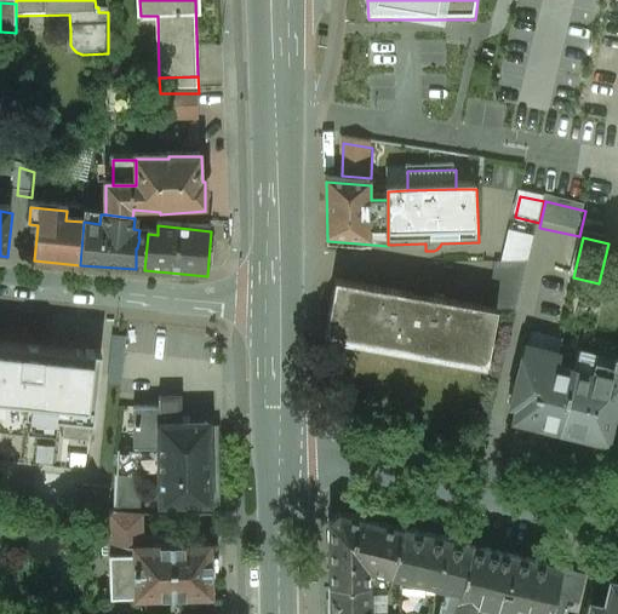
[(533,245),(510,239),(503,268),(528,267),(533,245)]
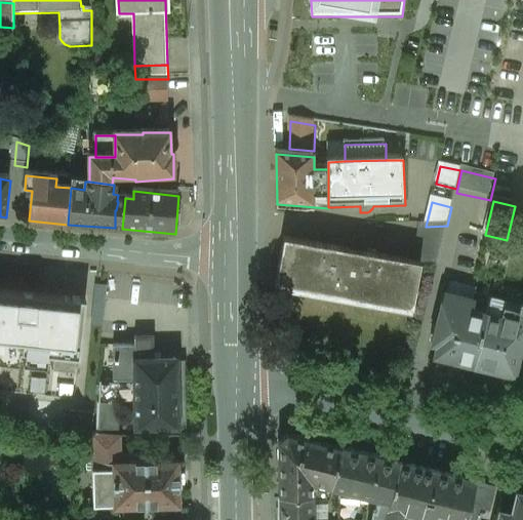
[(426,227),(421,227),(417,265),(423,266),(423,267),(438,269),(448,227),(447,226),(426,227)]
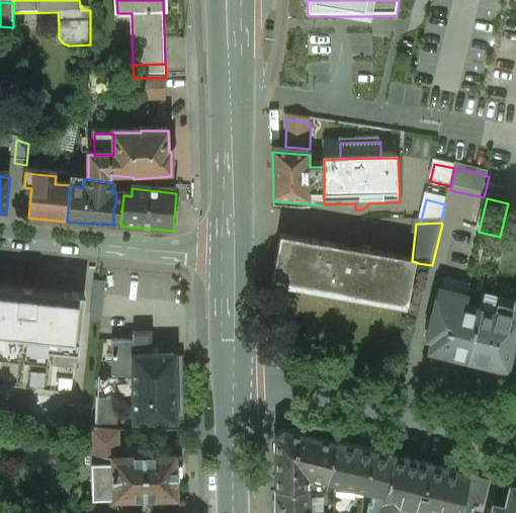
[(412,261),(280,237),(272,282),(409,308),(417,263),(417,262),(412,261)]
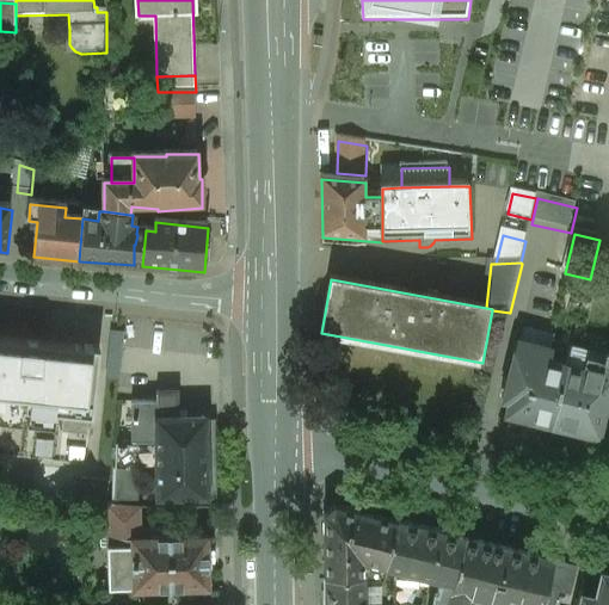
[(128,339),(115,337),(109,382),(122,384),(128,339)]
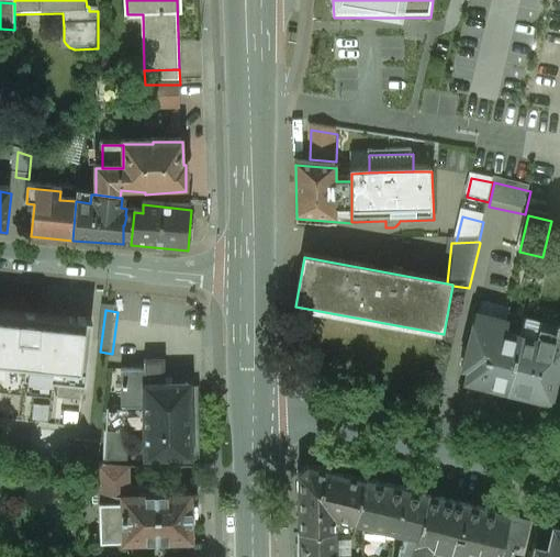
[(93,325),(0,314),(0,378),(87,388),(93,325)]
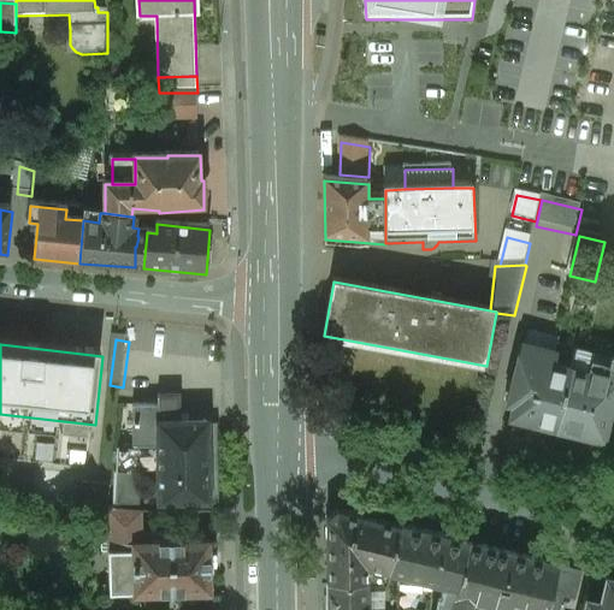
[(558,359),(525,350),(521,362),(520,361),(515,383),(521,384),(512,422),(559,433),(572,374),(555,371),(558,359)]
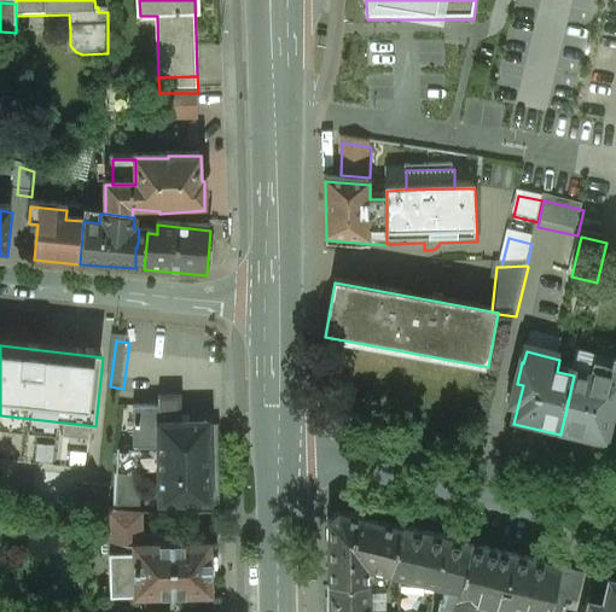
[(615,366),(579,357),(574,376),(591,380),(591,377),(592,377),(593,373),(611,378),(612,373),(614,373),(615,369),(615,366)]
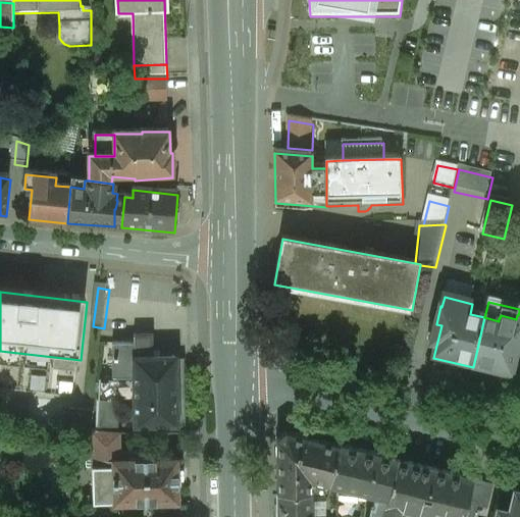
[(499,321),(484,317),(473,367),(510,376),(516,353),(519,354),(519,315),(518,315),(517,315),(516,319),(501,315),(500,318),(499,318),(499,321)]
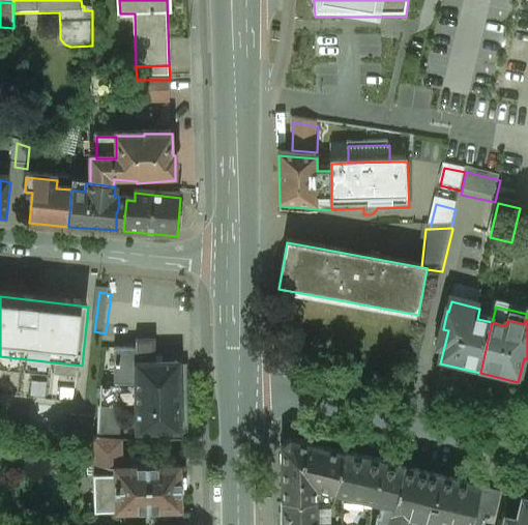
[(139,346),(138,354),(115,354),(115,388),(136,387),(136,368),(155,368),(155,346),(139,346)]
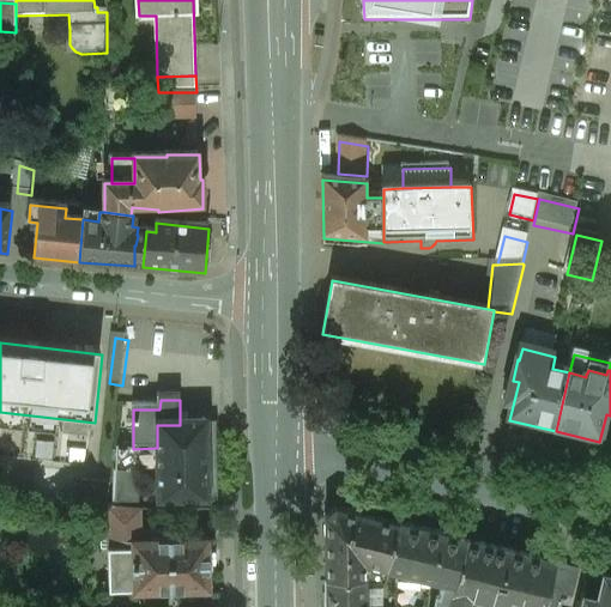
[(180,425),(157,425),(157,448),(158,503),(210,502),(210,498),(217,498),(216,426),(207,426),(207,424),(180,425)]
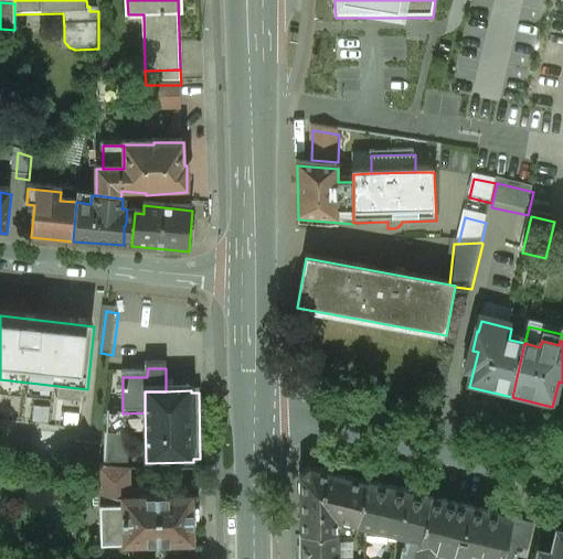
[(131,431),(109,430),(106,471),(128,473),(131,431)]
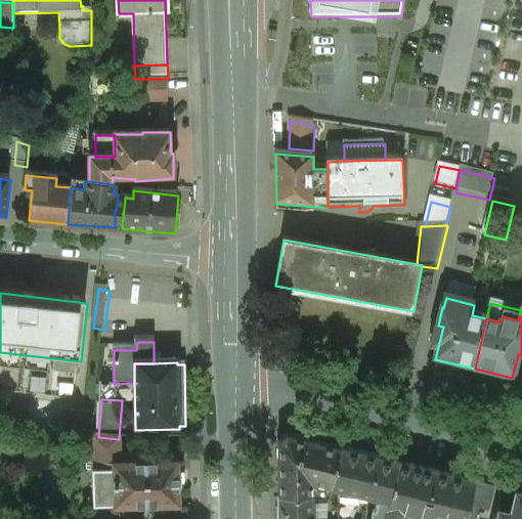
[(66,414),(63,433),(93,435),(95,417),(66,414)]
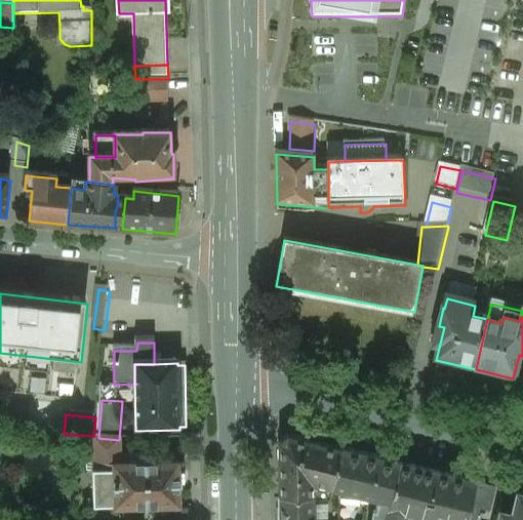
[(179,465),(122,466),(121,440),(119,440),(98,438),(92,438),(94,511),(115,510),(115,512),(180,511),(179,465)]
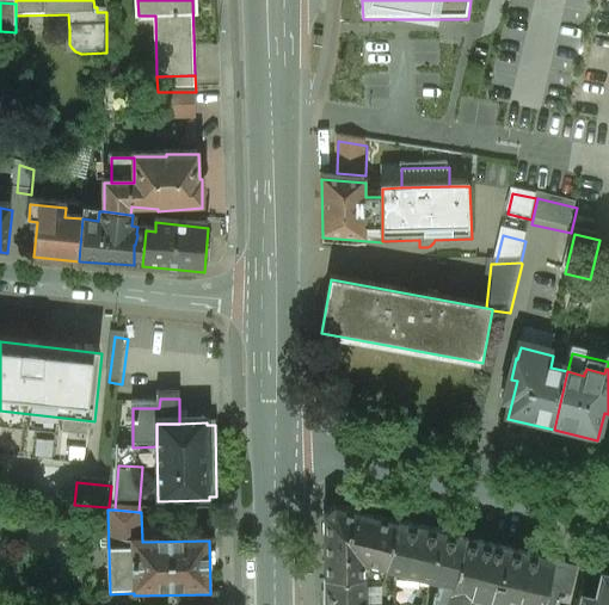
[(398,526),(333,510),(325,517),(326,584),(367,585),(367,569),(388,572),(398,528),(398,526)]
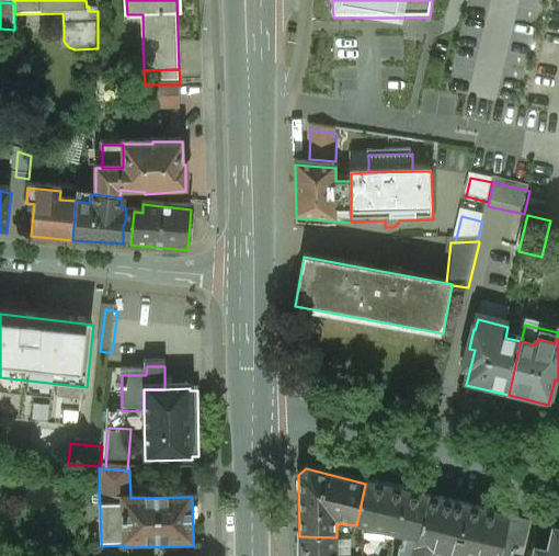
[(405,492),(389,489),(388,490),(365,485),(356,525),(356,529),(365,529),(396,531),(395,537),(406,540),(401,555),(414,555),(428,500),(405,495),(405,492)]
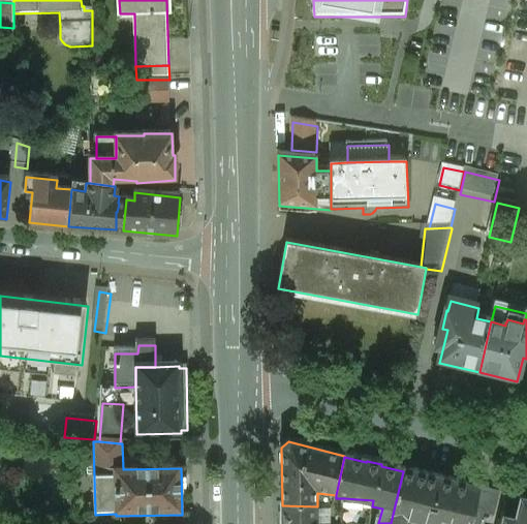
[(437,481),(403,471),(391,523),(471,523),(481,490),(456,484),(456,483),(438,479),(437,481)]
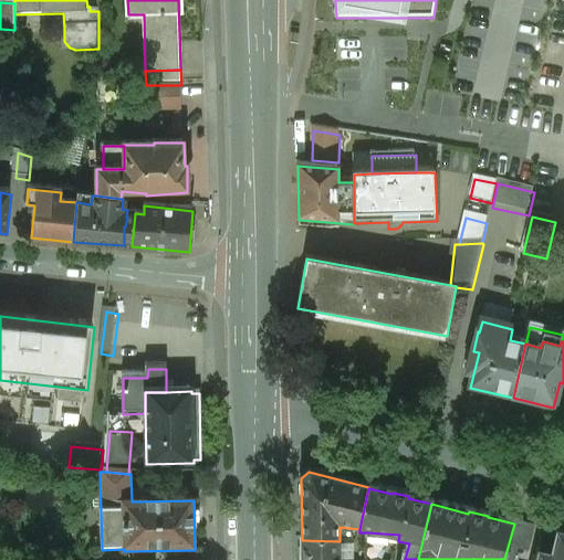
[(359,529),(340,527),(340,541),(338,559),(366,559),(368,532),(359,532),(359,529)]
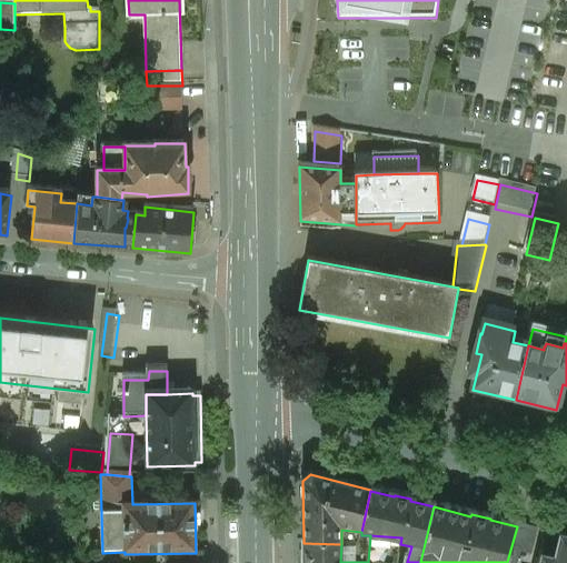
[(566,539),(559,538),(554,561),(541,558),(540,562),(566,562),(566,539)]
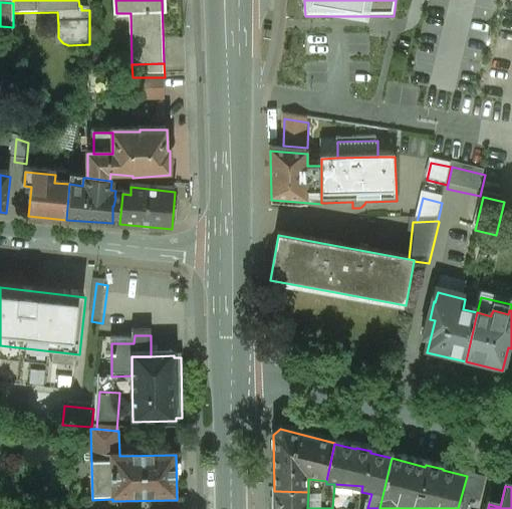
[(308,492),(274,491),(273,508),(307,508),(308,492)]
